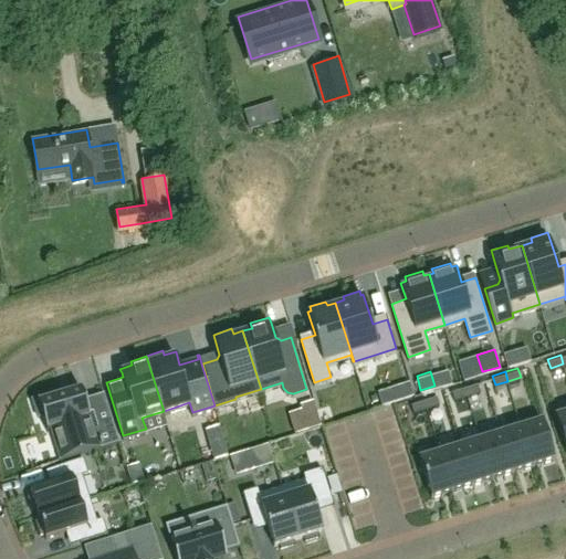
[(384,401),(412,392),(409,380),(379,389),(384,401)]
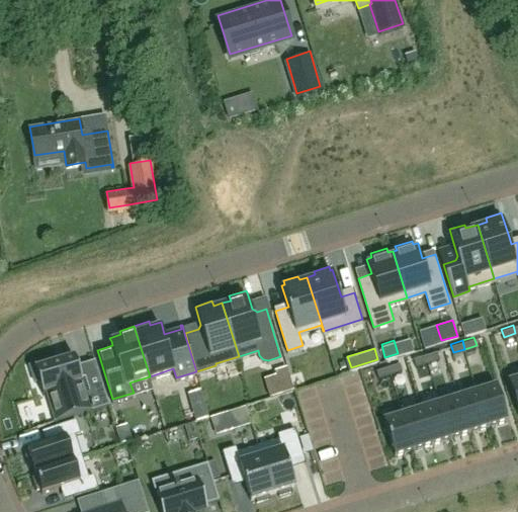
[(428,360),(439,356),(437,348),(425,352),(428,360)]
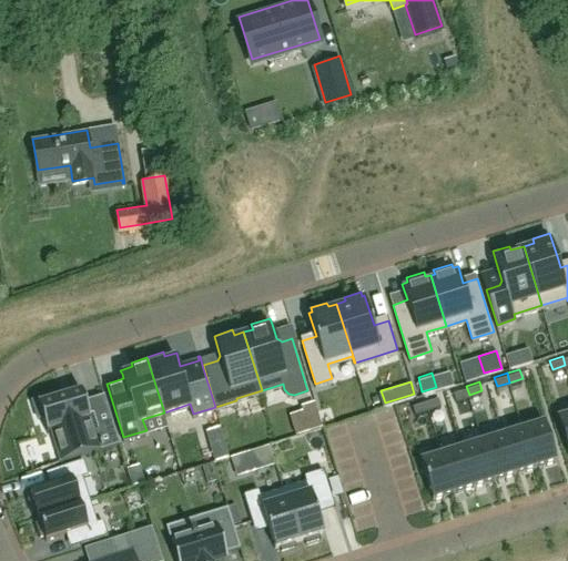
[(456,398),(469,395),(466,386),(453,389),(456,398)]
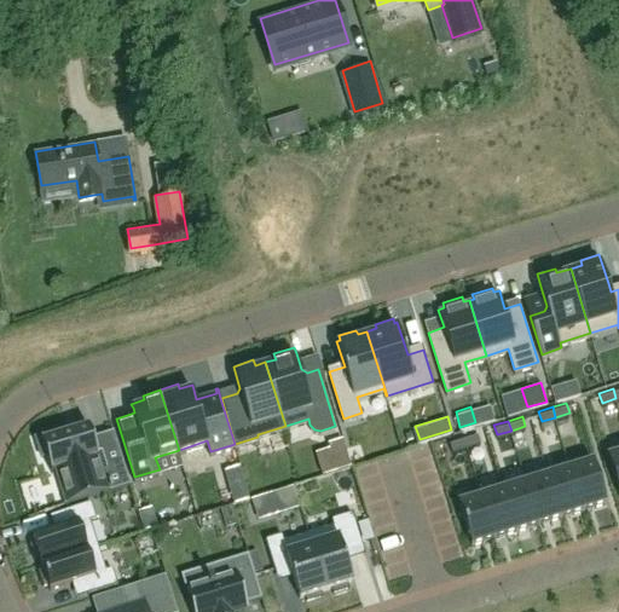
[(61,426),(35,433),(41,454),(46,451),(51,467),(56,465),(67,500),(80,495),(129,480),(116,433),(94,440),(88,422),(62,431),(61,426)]
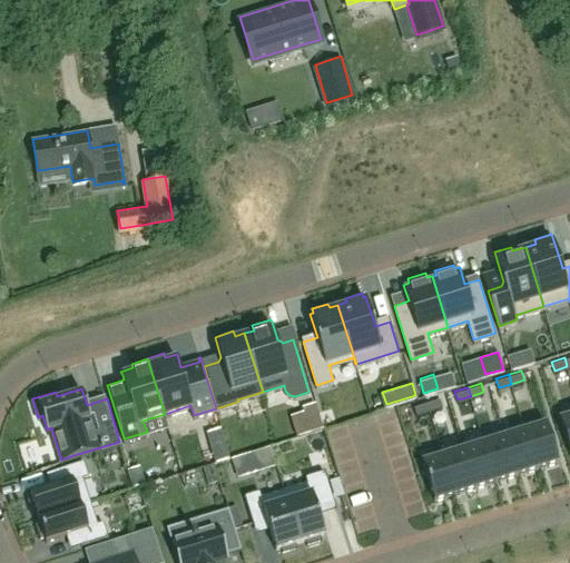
[(430,408),(442,405),(440,396),(426,399),(430,408)]
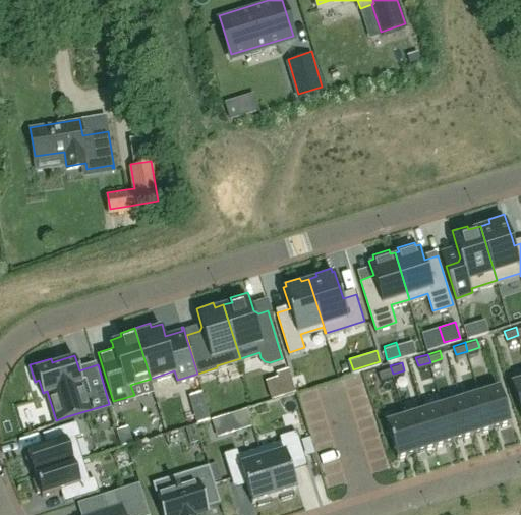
[(390,365),(379,369),(381,378),(393,374),(390,365)]
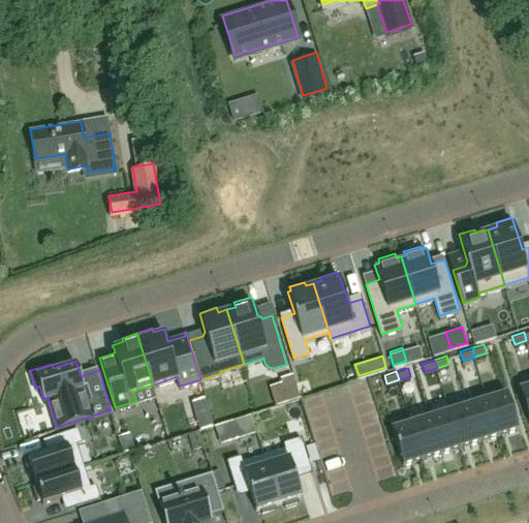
[(528,382),(519,387),(528,419),(528,382)]
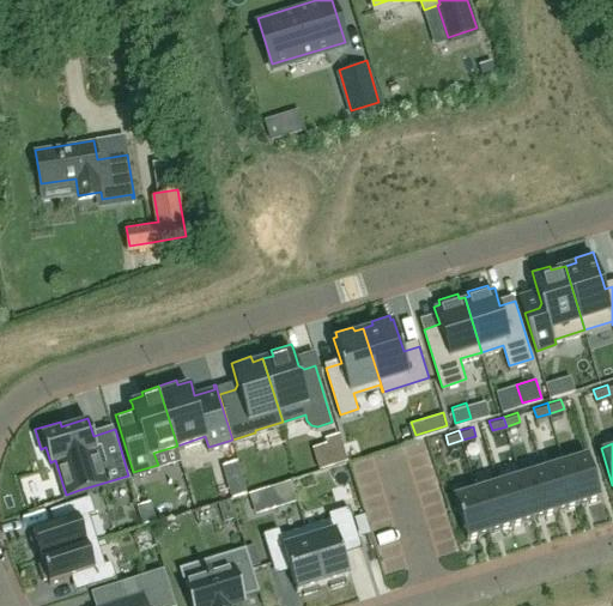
[(587,452),(564,459),(577,501),(600,495),(587,452)]
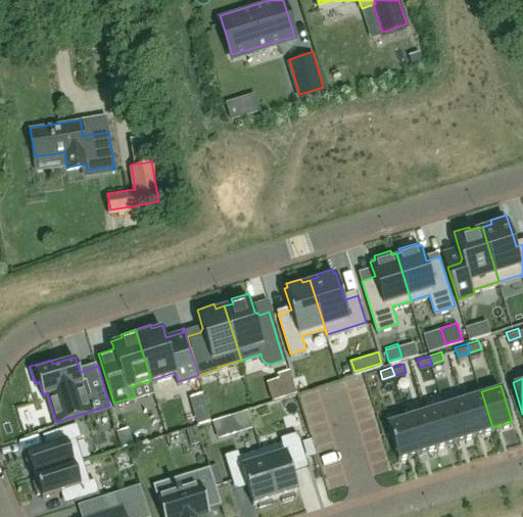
[(481,391),(463,397),(474,433),(492,427),(481,391)]
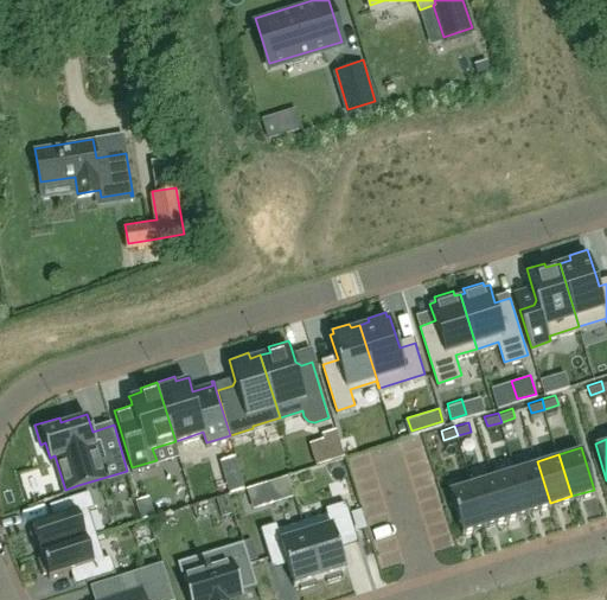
[(537,461),(515,467),(528,510),(550,503),(537,461)]
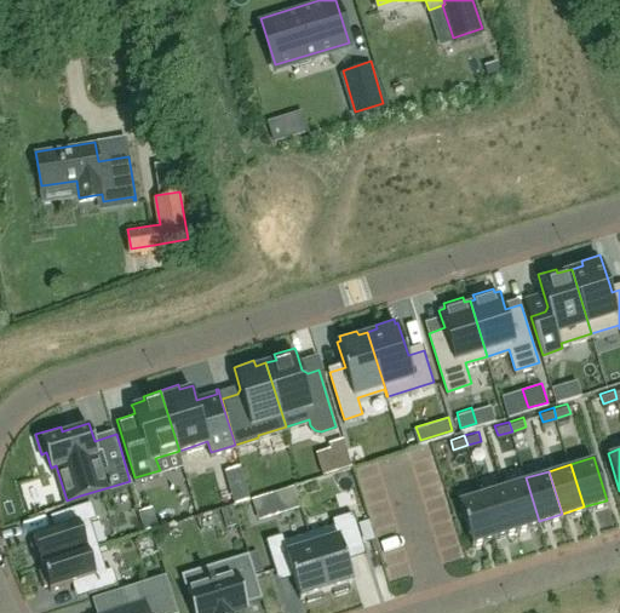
[(539,521),(526,477),(504,485),(517,527),(539,521)]
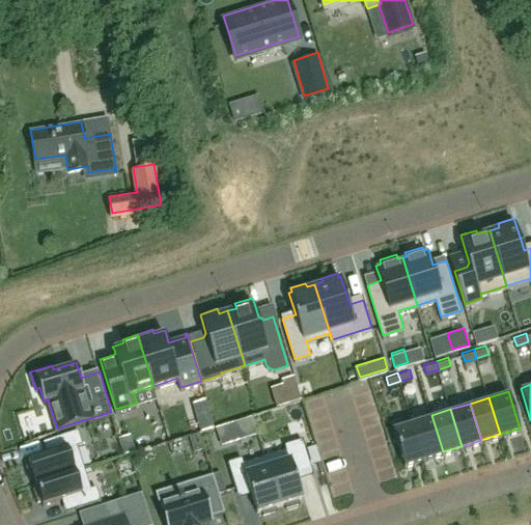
[(234,418),(240,435),(256,430),(251,413),(234,418)]
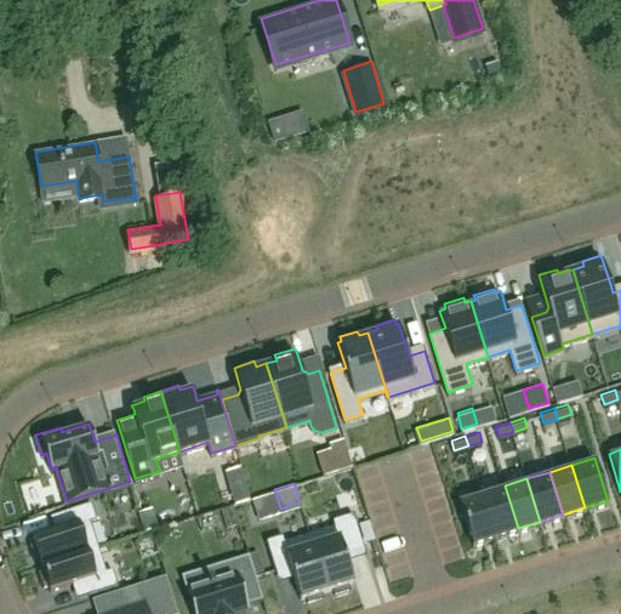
[(505,485),(483,493),(496,535),(518,528),(505,485)]
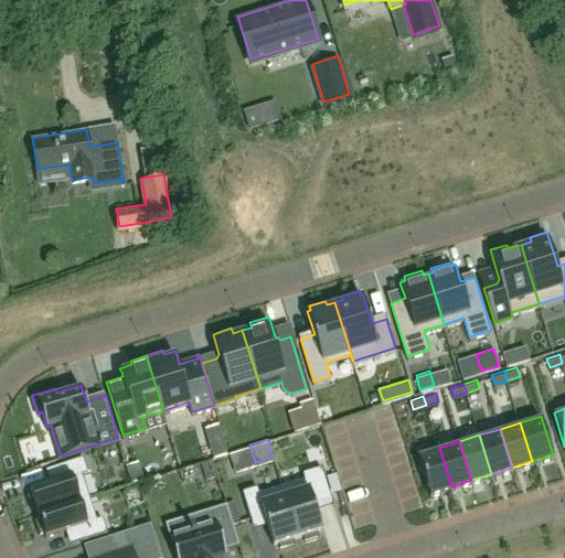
[(451,486),(439,448),(418,454),(429,493),(451,486)]
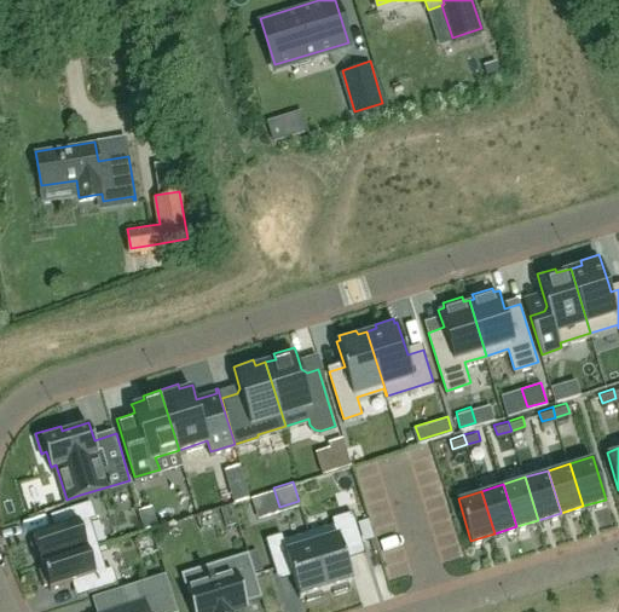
[(34,538),(30,541),(35,555),(40,554),(41,560),(98,541),(90,517),(96,514),(91,498),(62,508),(65,523),(33,533),(34,538)]
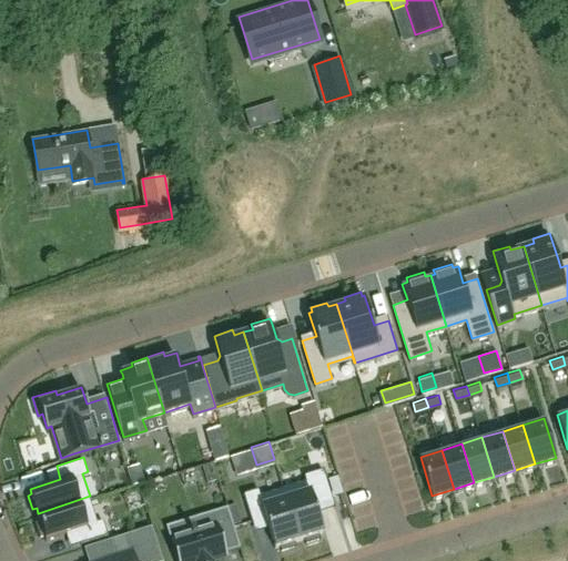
[(306,478),(283,485),(298,537),(304,536),(305,540),(320,536),(318,531),(323,529),(314,499),(331,493),(323,467),(304,472),(306,478)]
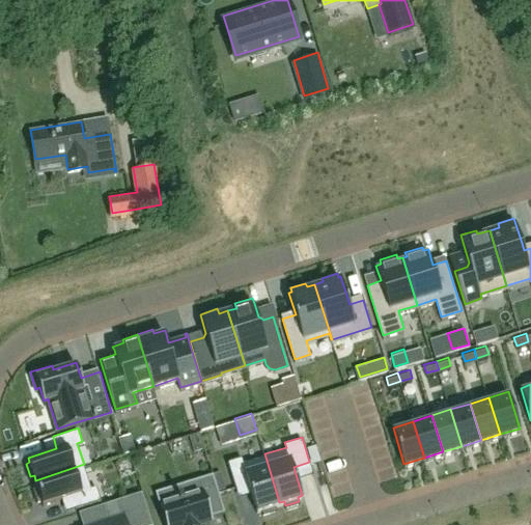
[(242,456),(228,460),(235,485),(248,480),(257,509),(261,508),(262,512),(276,507),(275,504),(279,502),(264,453),(244,461),(242,456)]
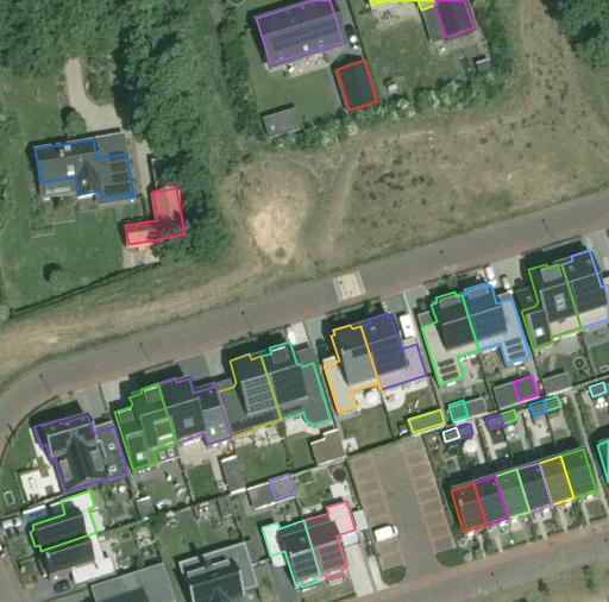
[(42,556),(38,557),(43,572),(48,571),(49,576),(82,566),(87,581),(115,570),(110,555),(104,557),(96,532),(41,551),(42,556)]
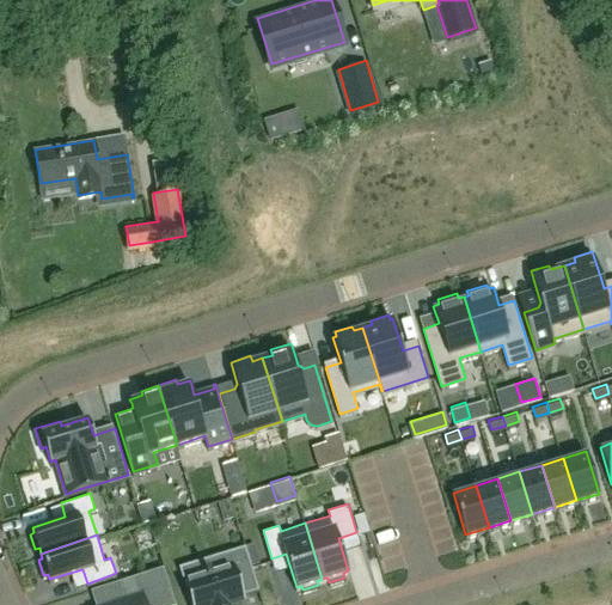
[(248,591),(259,586),(246,544),(203,557),(208,570),(183,579),(191,604),(228,604),(228,603),(245,598),(244,592),(248,591)]
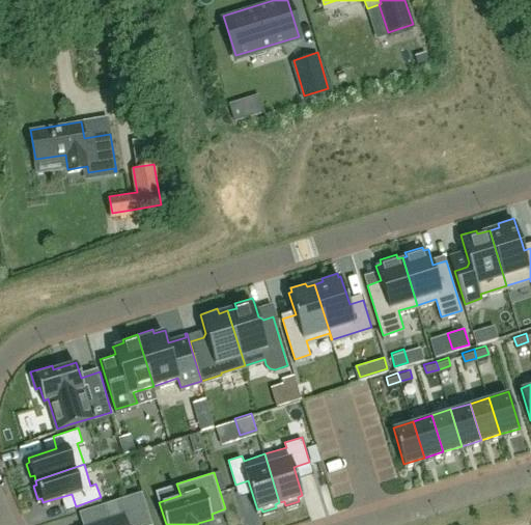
[(130,524),(126,514),(147,506),(142,489),(106,500),(111,517),(84,524),(130,524)]
